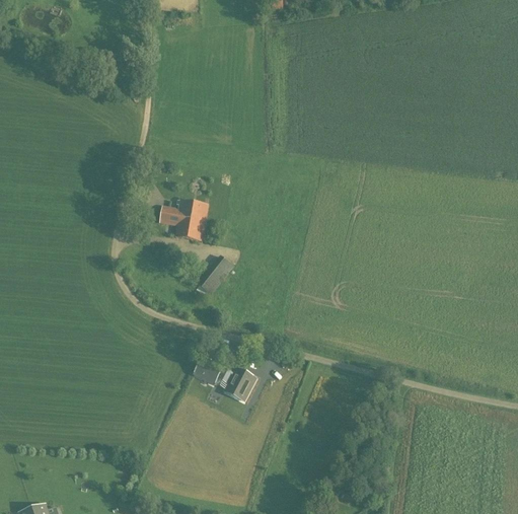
[(148,186),(139,184),(137,192),(147,194),(148,186)]
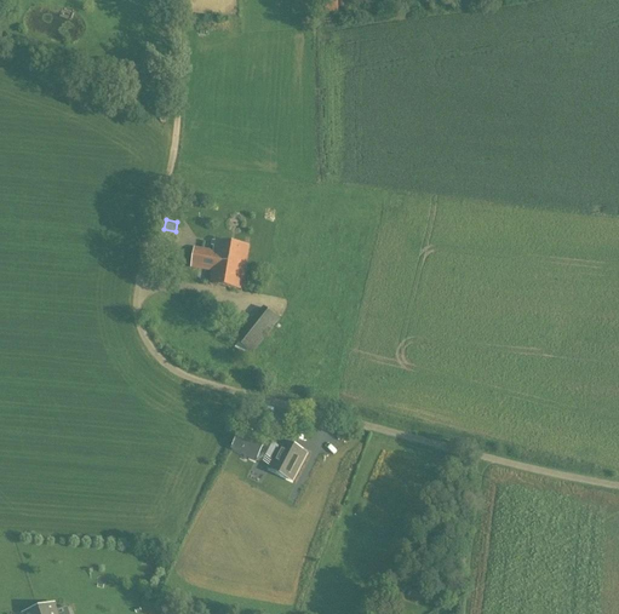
[(210,267),(207,280),(240,285),(247,242),(215,236),(213,247),(193,244),(190,263),(210,267)]
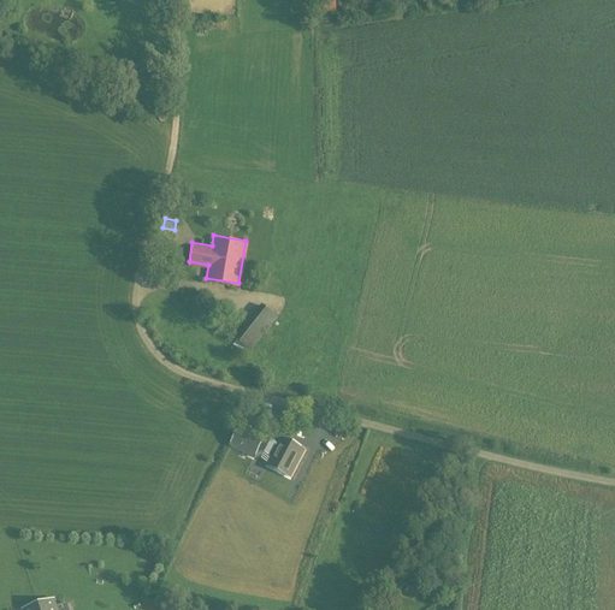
[(228,317),(231,342),(281,335),(276,309),(228,317)]
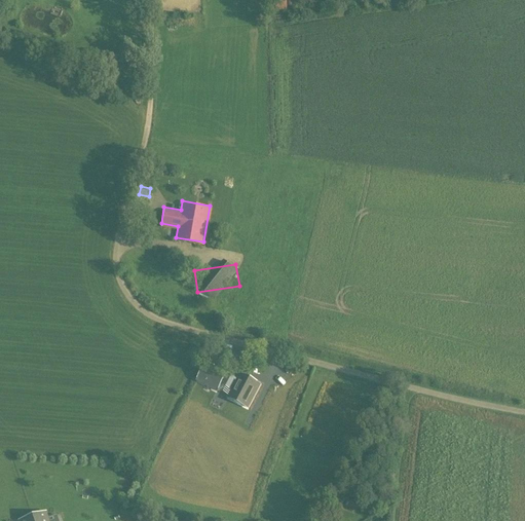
[(216,386),(221,377),(225,370),(225,369),(218,365),(217,366),(212,363),(212,362),(204,358),(195,376),(216,386)]
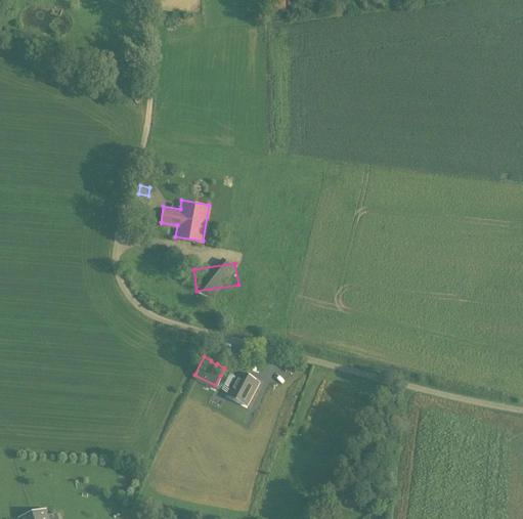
[(234,375),(224,369),(220,376),(230,382),(225,391),(245,401),(257,379),(237,369),(234,375)]
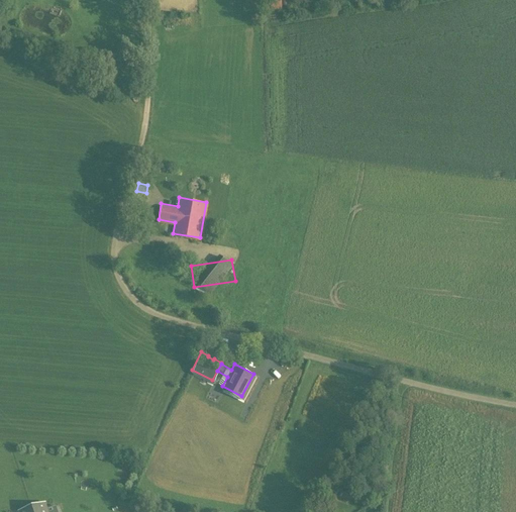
[(354,478),(345,473),(338,487),(347,491),(354,478)]
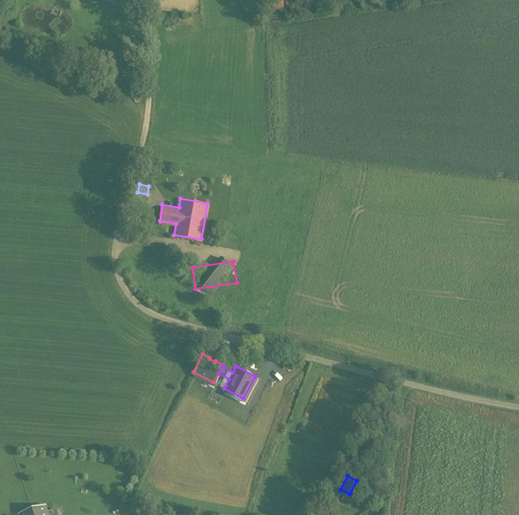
[(48,514),(45,502),(30,506),(34,514),(48,514)]
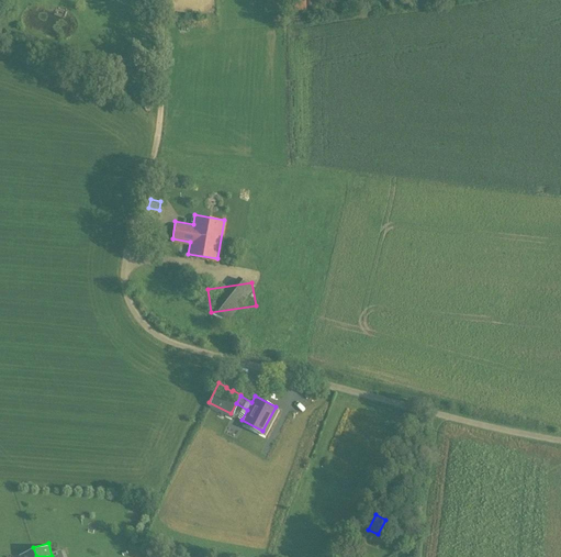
[(36,556),(33,547),(19,552),(20,556),(36,556)]
